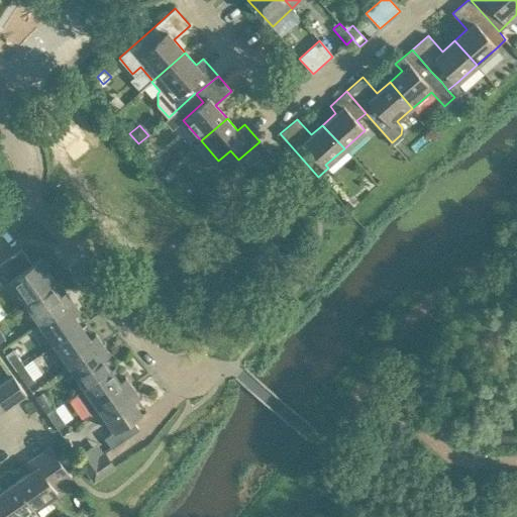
[(240,164),(230,169),(235,178),(245,172),(240,164)]
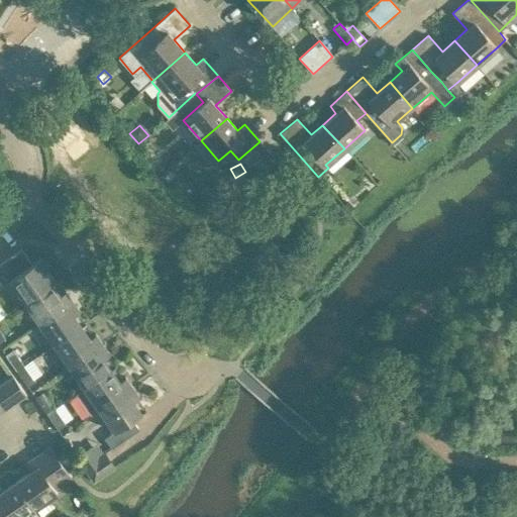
[(347,201),(342,205),(349,212),(354,208),(347,201)]
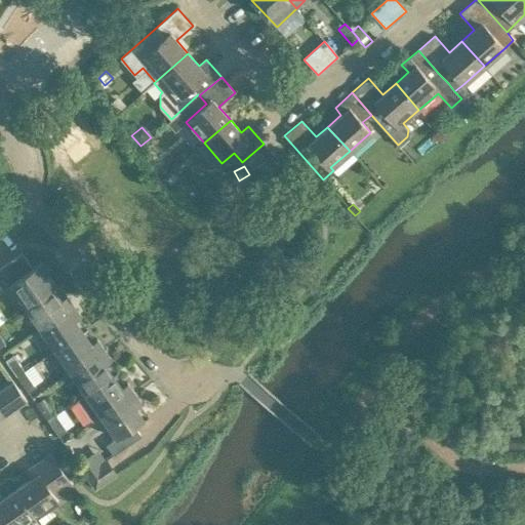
[(0,267),(0,285),(2,288),(9,283),(25,306),(52,287),(44,275),(50,271),(42,260),(32,268),(22,252),(0,267)]
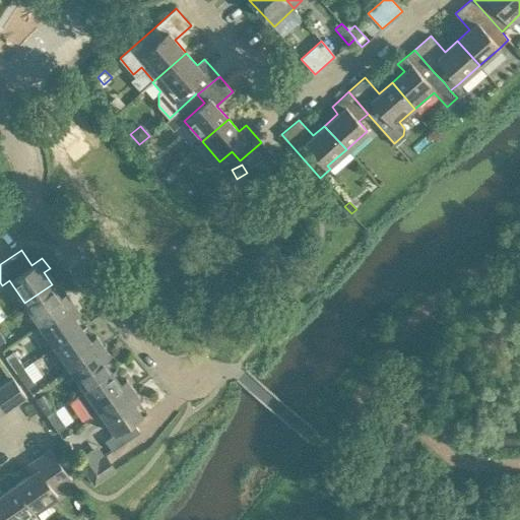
[(52,284),(24,303),(40,324),(72,302),(65,291),(60,296),(52,284)]
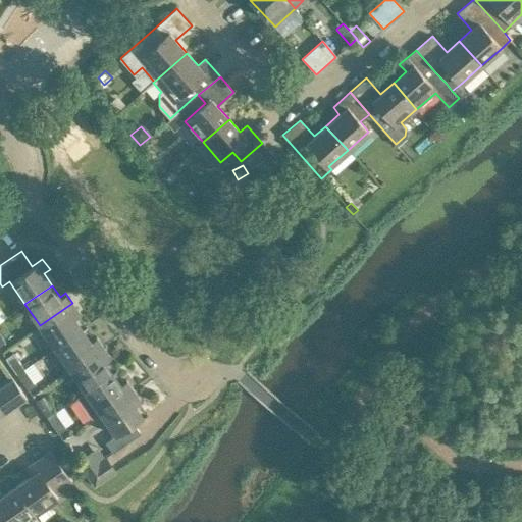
[(72,303),(40,325),(55,348),(82,328),(73,317),(80,313),(72,303)]
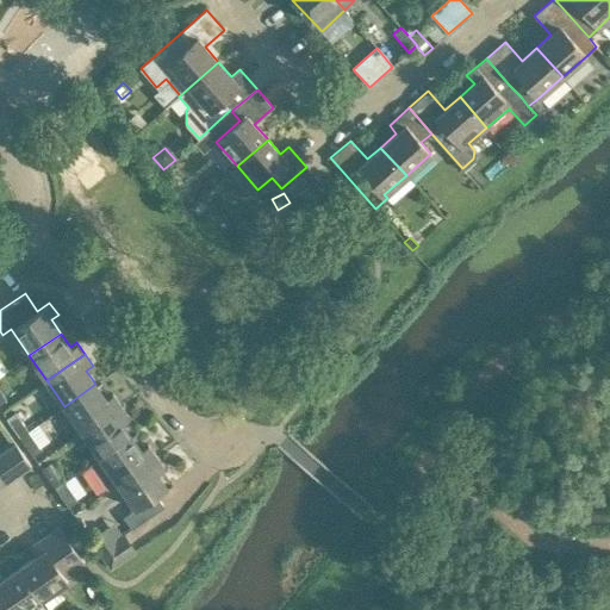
[(95,384),(64,406),(82,433),(120,406),(112,393),(105,398),(95,384)]
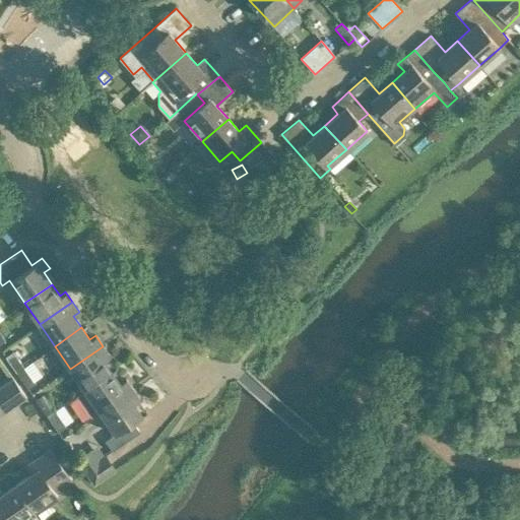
[(103,346),(70,369),(85,391),(112,372),(104,360),(110,355),(103,346)]
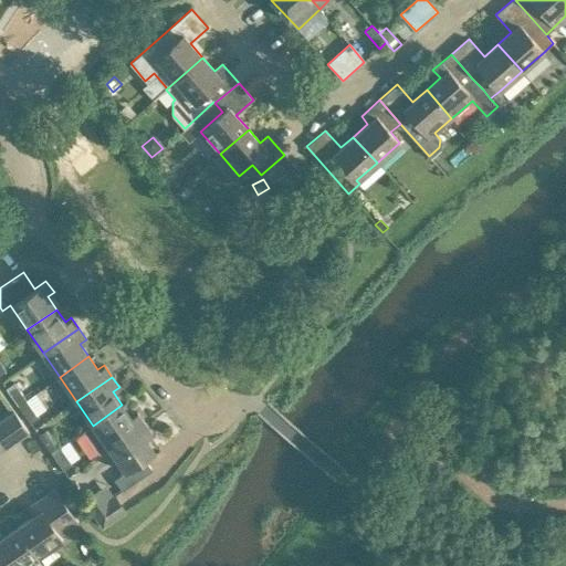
[(14,383),(6,388),(18,406),(27,400),(14,383)]
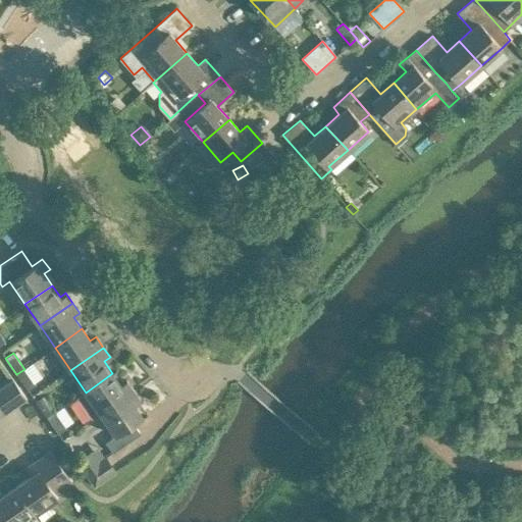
[(24,369),(16,374),(28,390),(36,385),(24,369)]
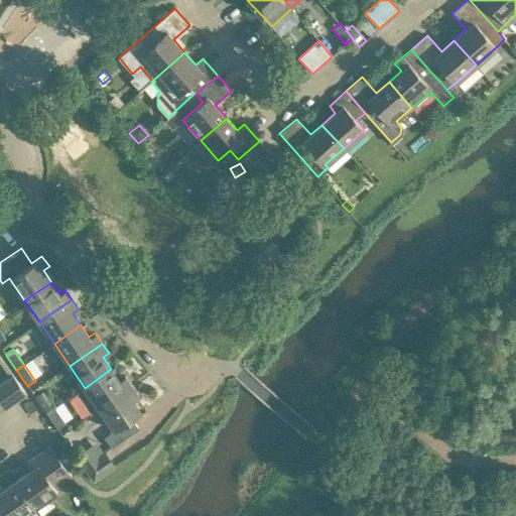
[(91,415),(100,409),(132,386),(125,376),(119,380),(111,369),(85,388),(77,393),(91,415)]
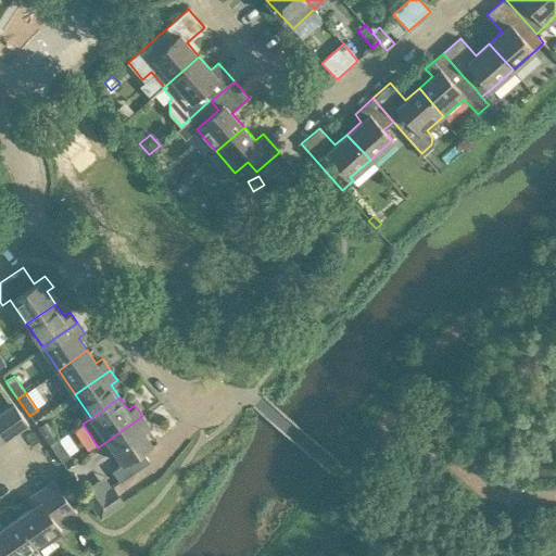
[(13,404),(0,413),(0,431),(7,441),(28,425),(13,404)]
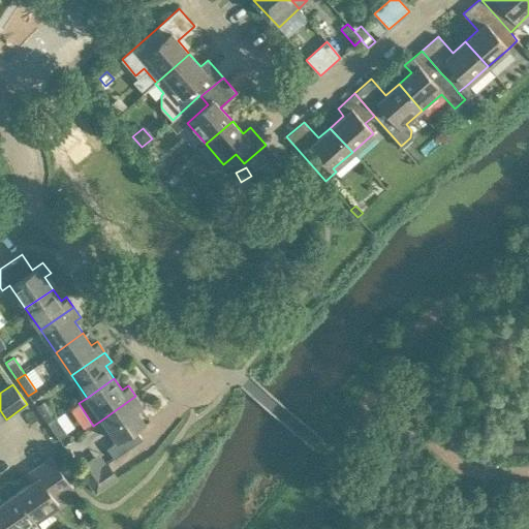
[(135,396),(102,419),(117,441),(106,448),(114,459),(143,439),(135,429),(145,423),(136,410),(143,406),(135,396)]
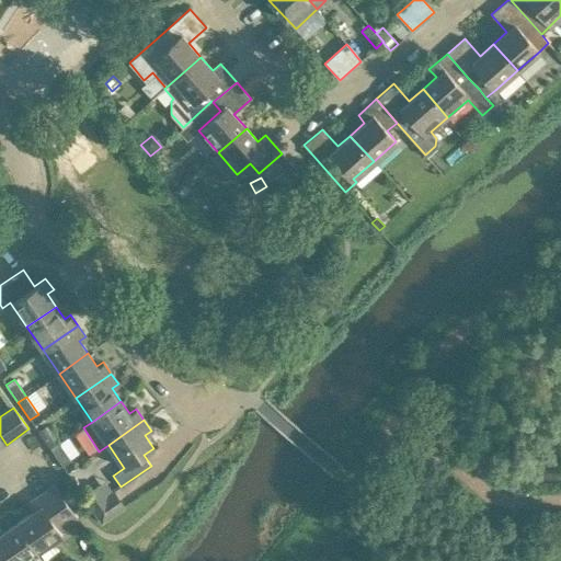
[(47,426),(38,432),(50,449),(59,444),(47,426)]
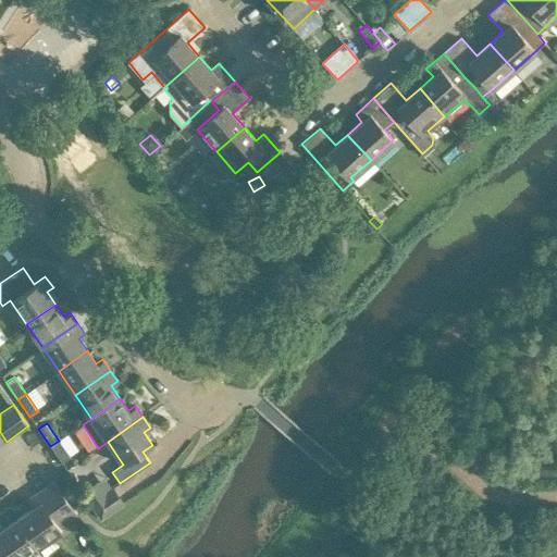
[(59,441),(50,446),(62,463),(70,457),(59,441)]
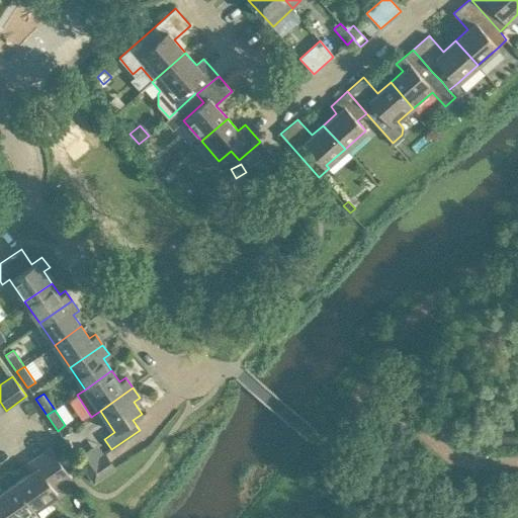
[(96,442),(76,457),(84,468),(105,454),(103,452),(102,452),(96,442)]
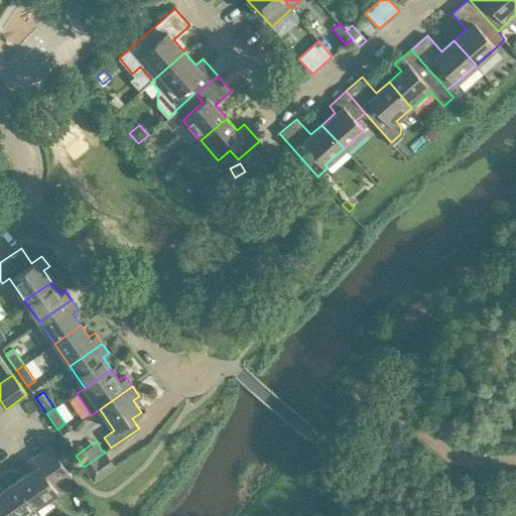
[(54,488),(71,476),(50,445),(24,463),(30,471),(16,480),(35,507),(57,492),(54,488)]
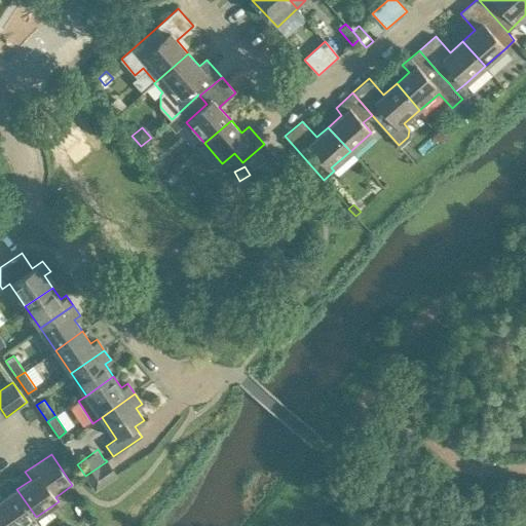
[(107,461),(85,476),(96,490),(116,475),(107,461)]
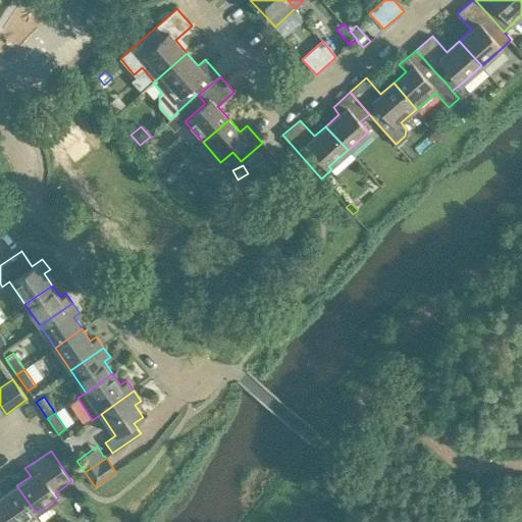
[(0,491),(0,521),(21,521),(36,513),(16,485),(2,496),(0,491)]
